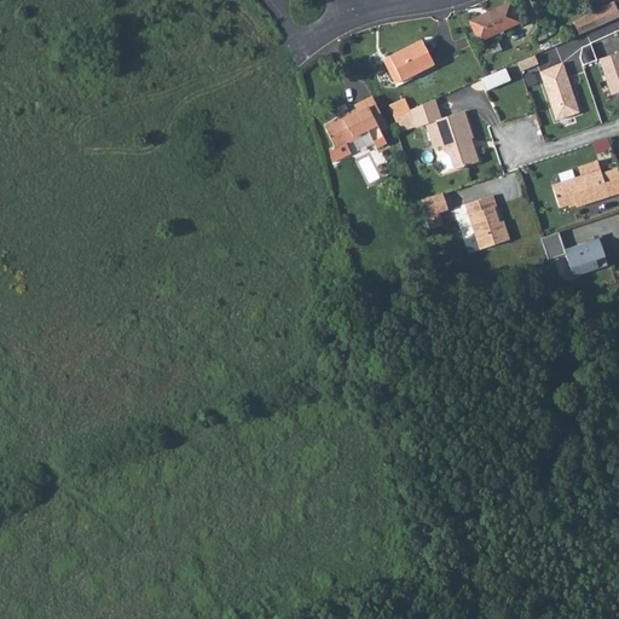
[(486,19),(469,28),(478,45),(518,24),(508,5),(485,16),(486,19)]
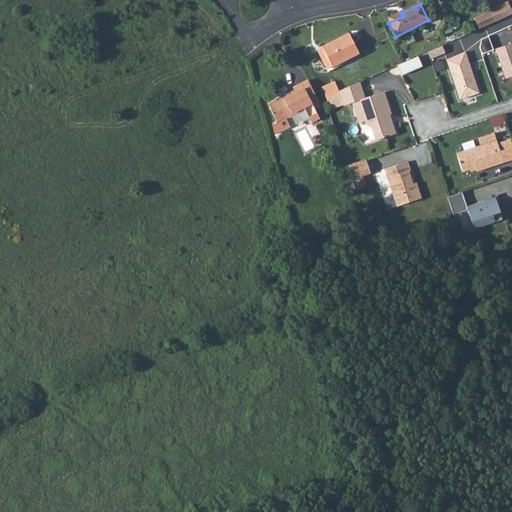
[(507,4),(489,12),(489,14),(493,22),(499,20),(511,14),(507,4)]
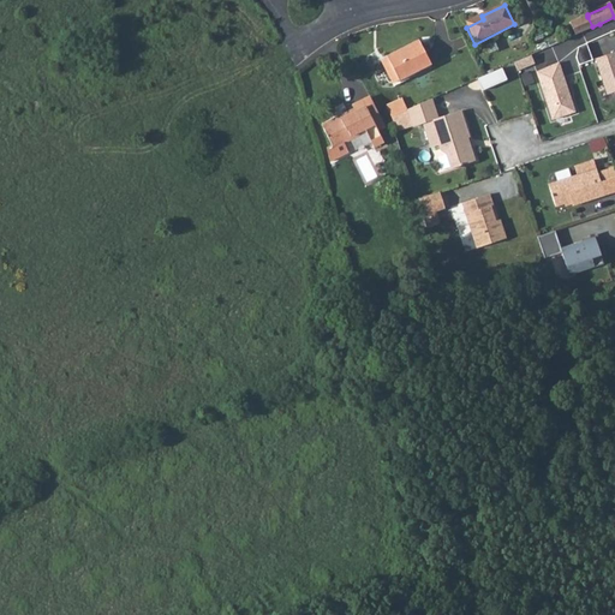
[(587,17),(569,27),(573,36),(592,27),(587,17)]
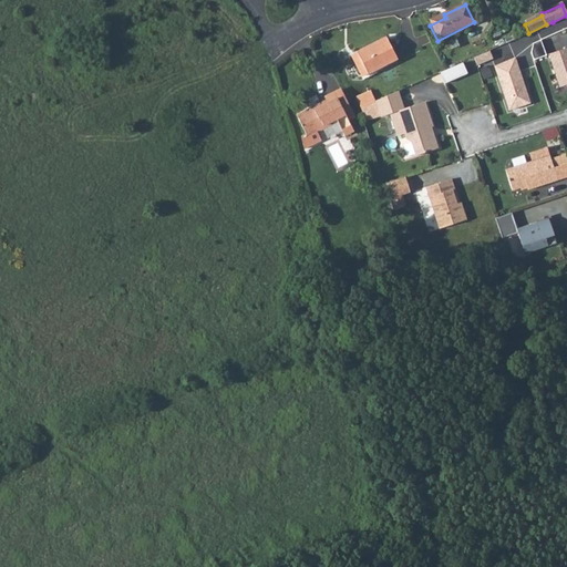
[(535,41),(533,50),(535,57),(549,52),(544,37),(535,41)]
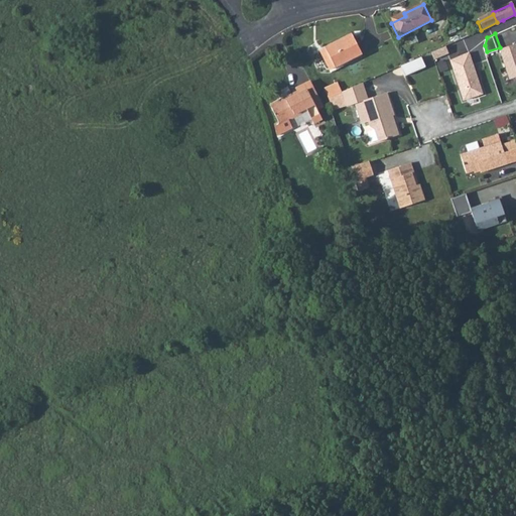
[(351,35),(325,48),(336,68),(361,55),(351,35)]
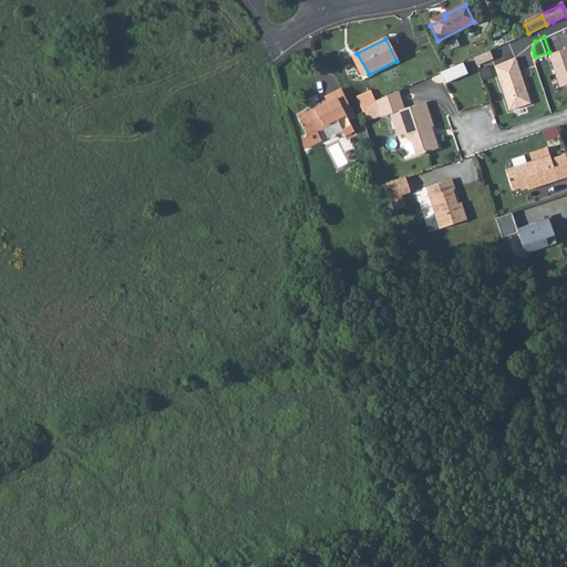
[(566,45),(550,51),(562,84),(566,82),(566,45)]
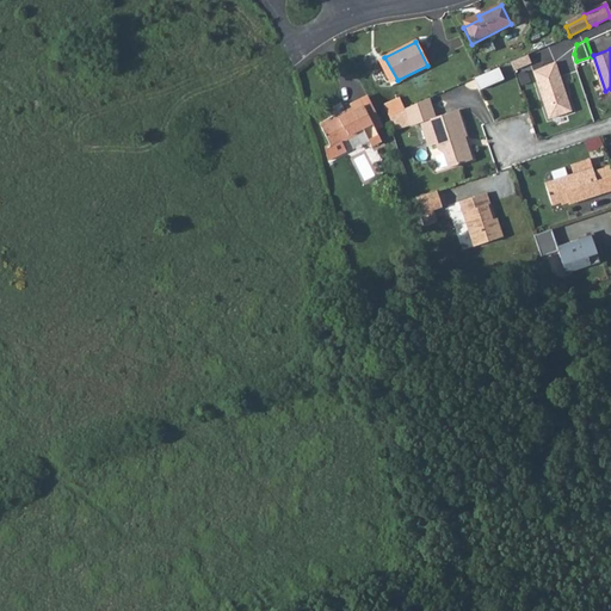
[(530,53),(513,60),(516,68),(534,61),(530,53)]
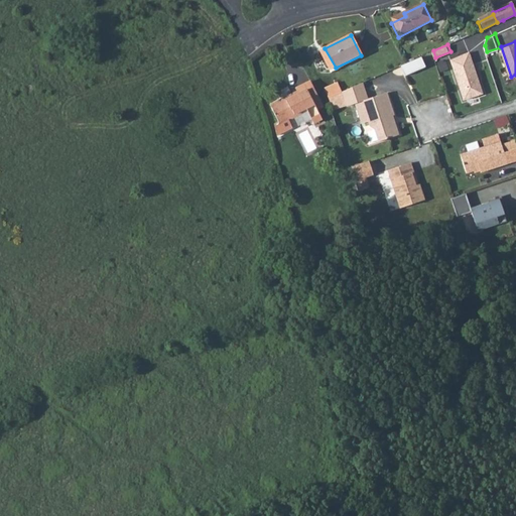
[(470,49),(452,57),(465,97),(484,91),(470,49)]
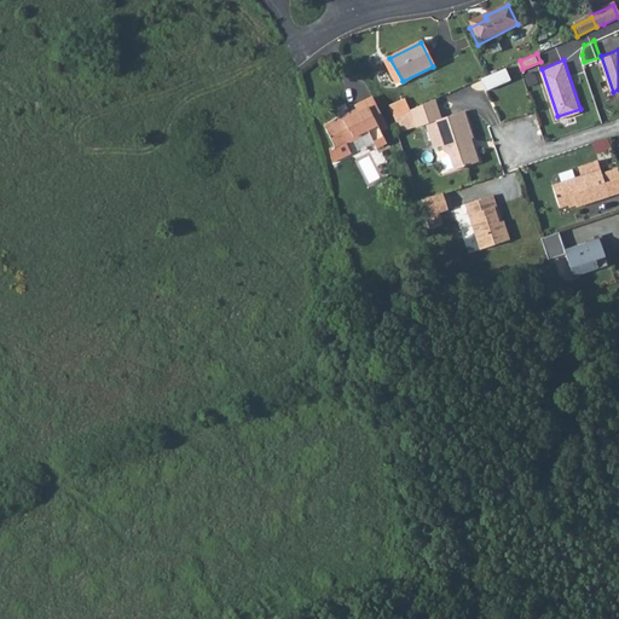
[(503,67),(480,77),(485,93),(509,80),(503,67)]
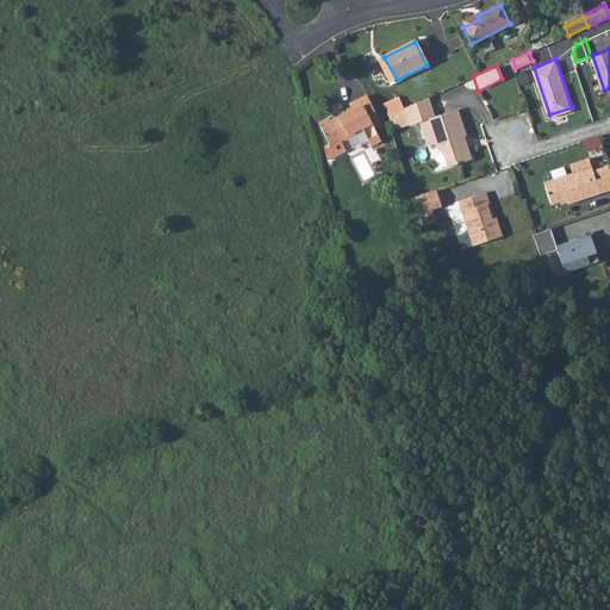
[(368,95),(360,99),(374,129),(383,125),(368,95)]
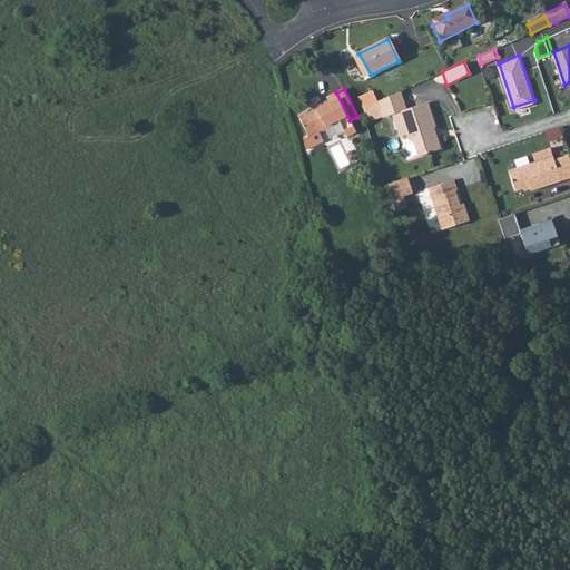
[(391,114),(399,136),(406,134),(408,138),(415,143),(419,153),(441,146),(438,134),(434,135),(432,127),(436,126),(428,101),(408,108),(401,90),(377,100),(372,90),(357,96),(369,123),(383,117),(391,114)]
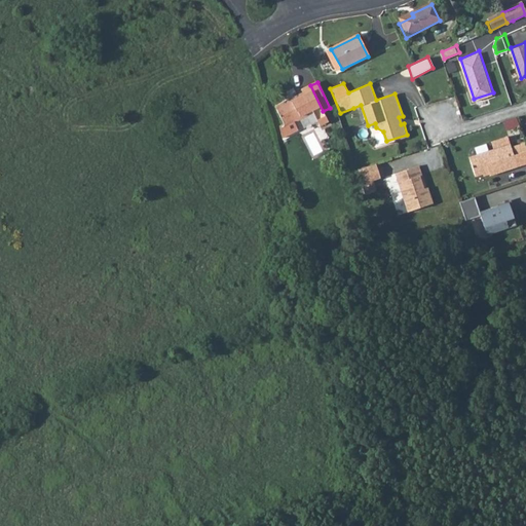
[(323,111),(310,85),(302,89),(303,92),(275,107),(284,122),(278,125),(282,139),(298,132),(293,122),(312,113),(318,125),(328,121),(323,111)]
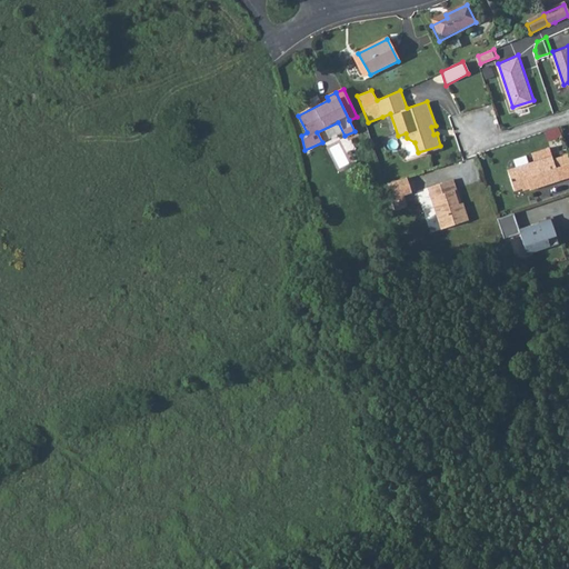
[(508,169),(515,189),(529,185),(531,190),(568,178),(568,156),(568,153),(553,158),(550,147),(531,153),(533,162),(508,169)]
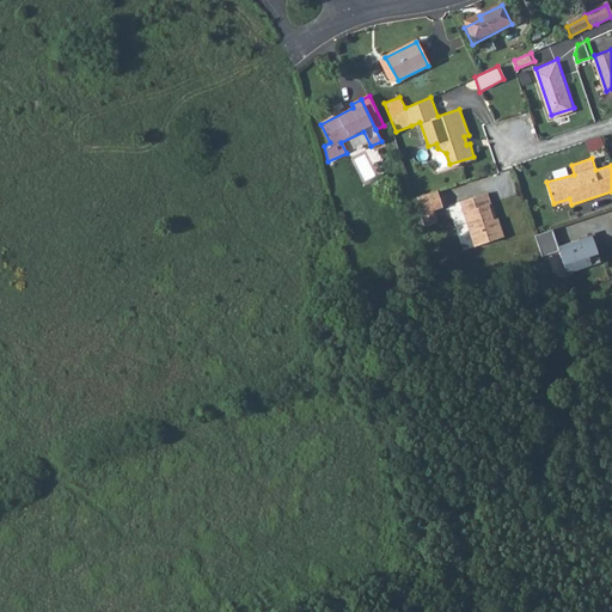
[(415,200),(424,227),(452,218),(441,189),(415,200)]
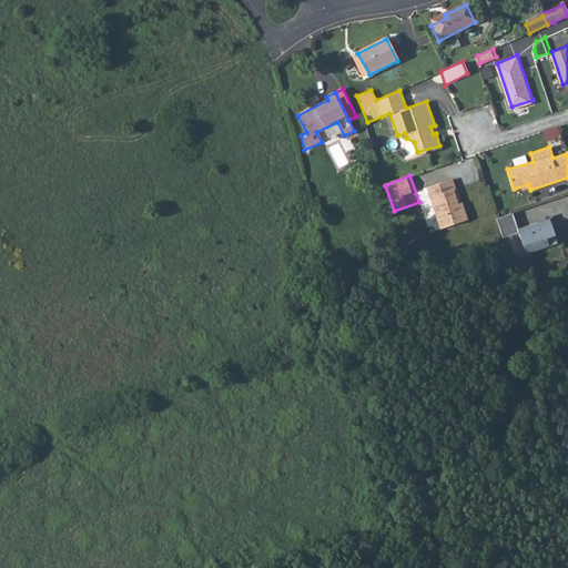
[(425,186),(439,229),(468,220),(463,202),(457,204),(456,199),(458,198),(452,178),(425,186)]
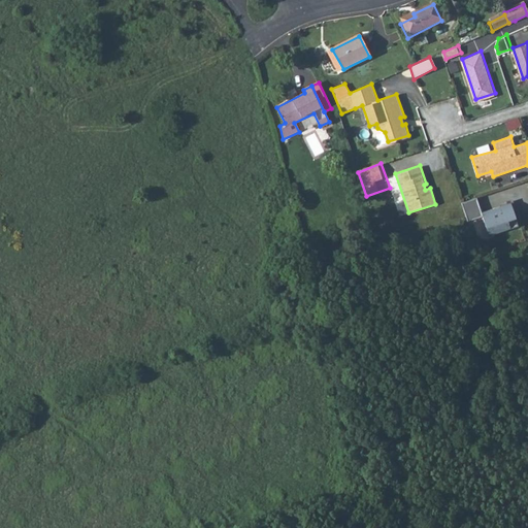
[(476,197),(461,201),(466,220),(482,215),(486,228),(493,225),(495,233),(518,226),(509,202),(481,211),(476,197)]
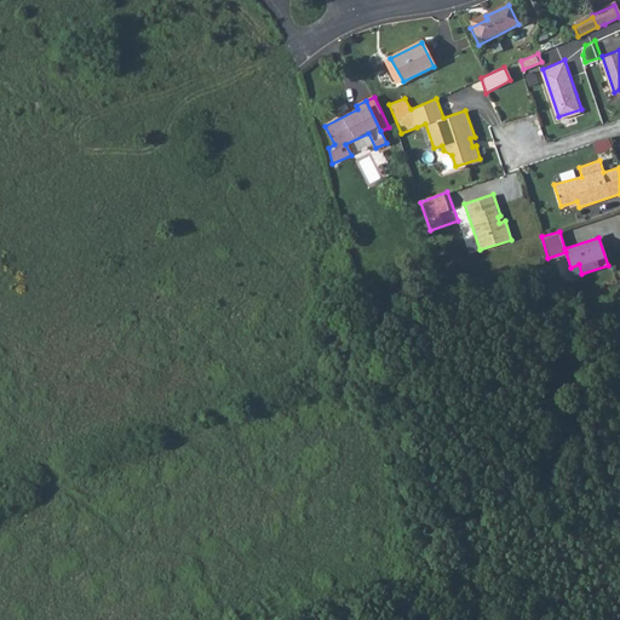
[(573,276),(581,274),(579,264),(570,268),(573,276)]
